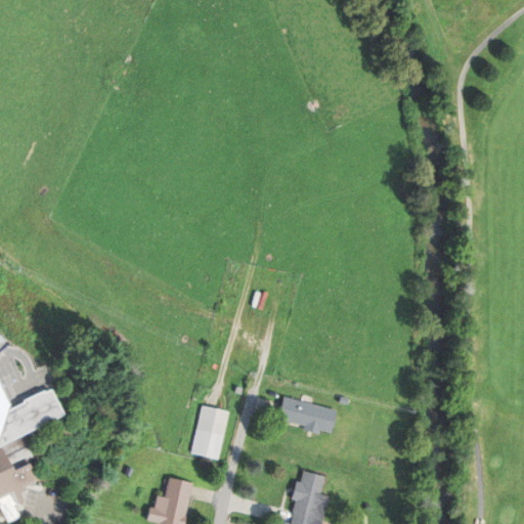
[(0,379),(13,405),(12,409),(54,388),(70,417),(27,438),(36,457),(26,463),(35,481),(22,488),(25,493),(22,495),(25,501),(14,507),(19,517),(8,523),(0,507),(0,379)]
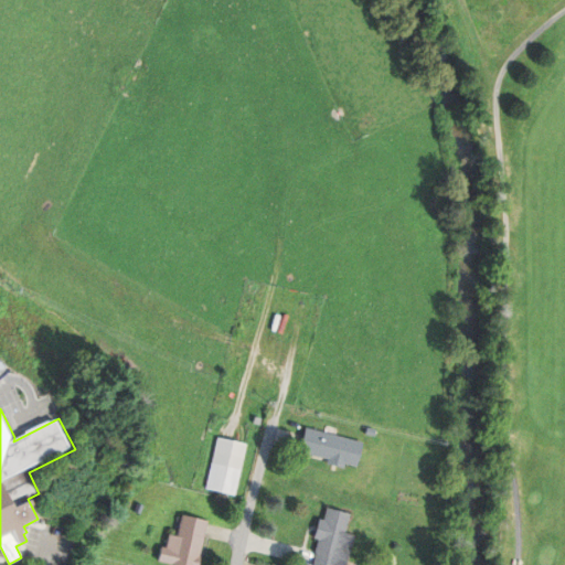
[(307,428),(301,451),(332,458),(331,462),(347,467),(348,461),(359,465),(364,441),(307,428)]
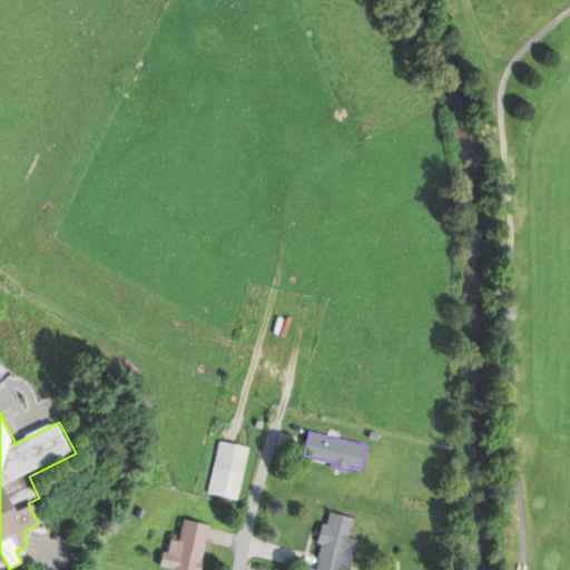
[(222,441),(210,492),(239,499),(252,448),(222,441)]
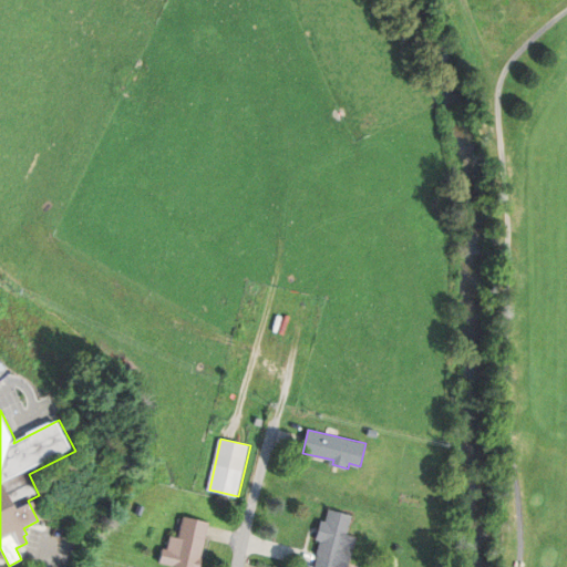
[(317,566),(348,566),(357,537),(347,535),(352,516),(331,511),(328,522),(323,521),(319,539),(323,540),(317,566)]
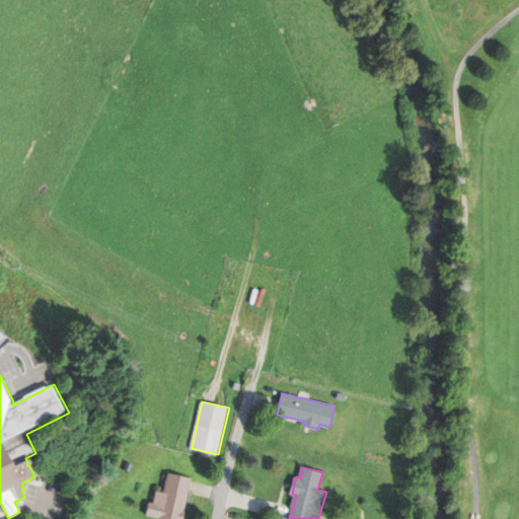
[(149,503),(147,514),(172,518),(182,518),(192,479),(168,474),(164,493),(156,491),(153,504),(149,503)]
